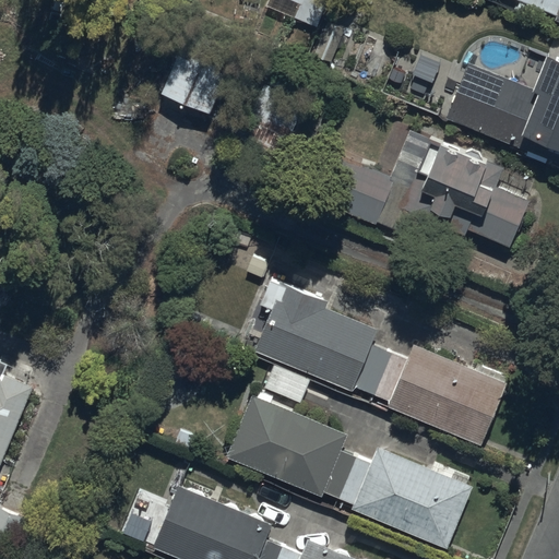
[(269,0),(266,7),(316,26),(326,0),(269,0)]
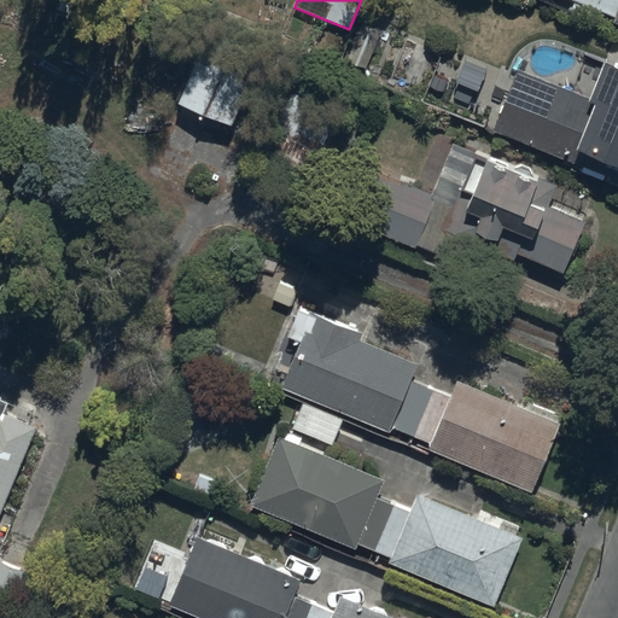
[(617,0),(570,0),(616,19),(616,21),(617,21),(617,0)]
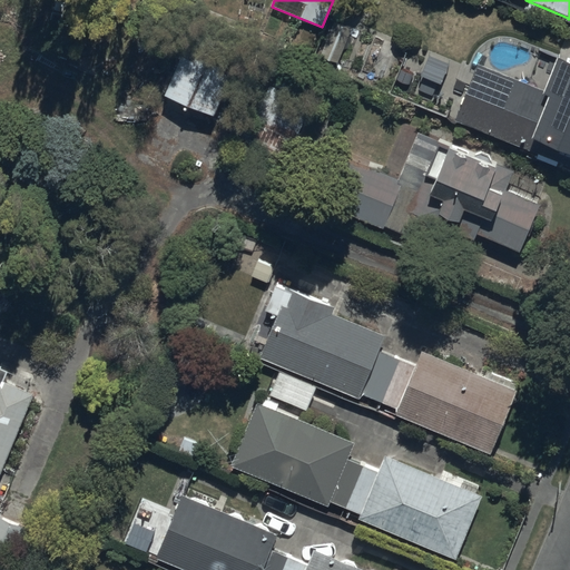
[(352,31),(334,23),(320,56),(337,64),(352,31)]
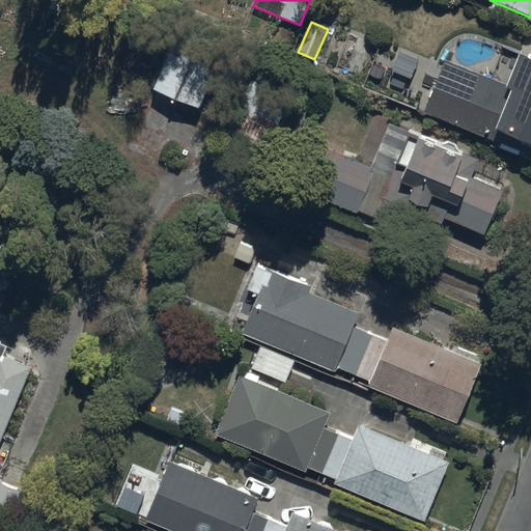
[(178,26),(150,87),(199,109),(227,48),(178,26)]
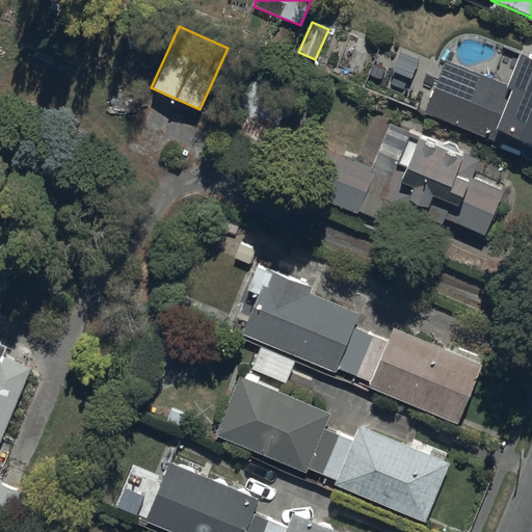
[(506,85),(446,60),(425,110),(531,154),(531,56),(521,52),(506,85)]
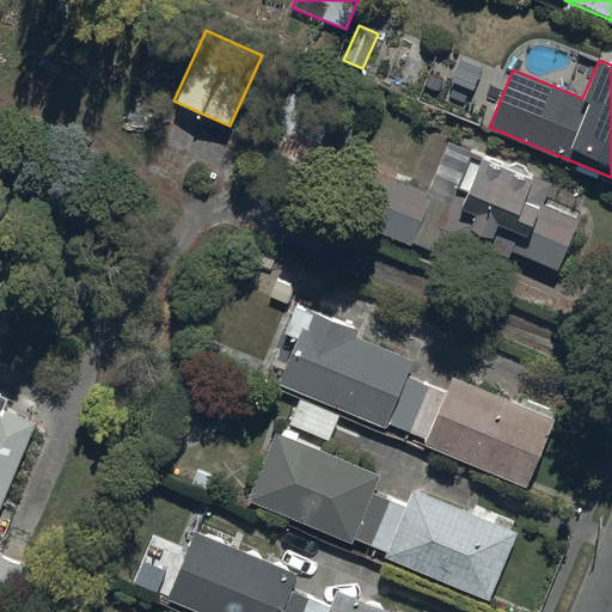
[(258,124),(250,146),(299,167),(308,146),(323,152),(338,114),(295,95),(279,134),(258,124)]
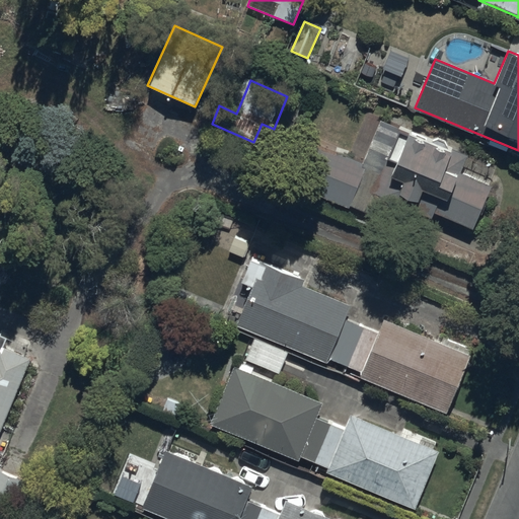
[(316,195),(382,222),(391,202),(433,219),(435,213),(473,229),(493,183),(462,170),(468,155),(382,120),(364,164),(335,152),(316,195)]
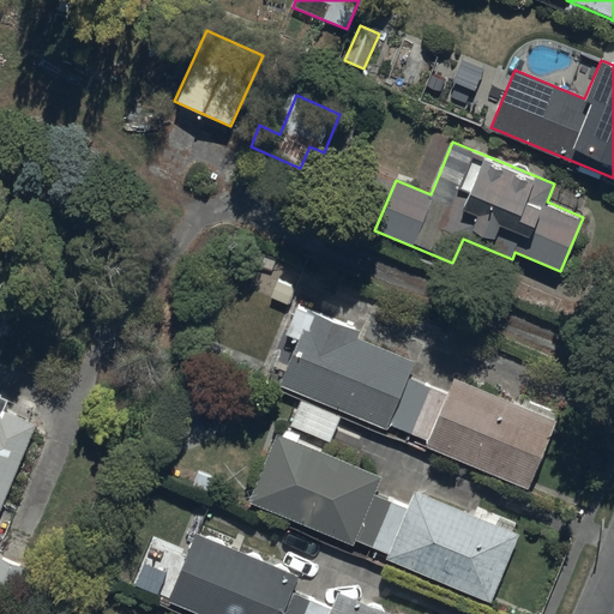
[(362,336),(299,311),(287,339),(301,345),(284,387),(386,428),(387,427),(431,444),(427,451),(530,493),(558,425),(452,381),(446,397),(410,381),(416,366),(360,343),(362,336)]
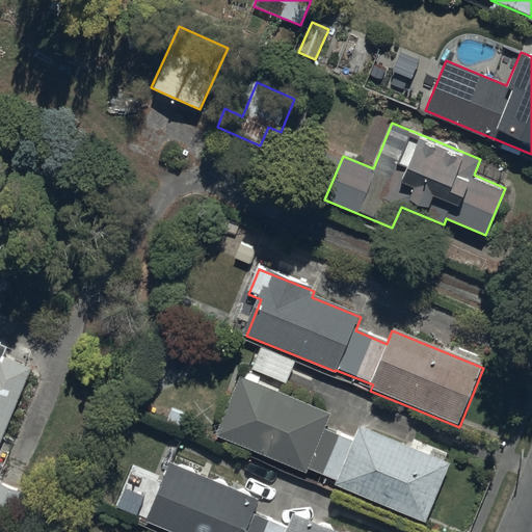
[(0,439),(29,369),(1,357),(4,349),(0,346),(0,439)]
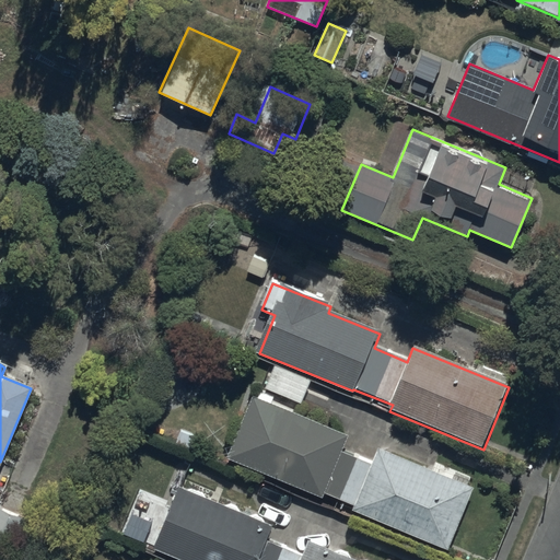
[(348,438),(252,398),(228,458),(323,498),(324,494),(354,508),(352,512),(446,551),(473,487),(377,447),(371,464),(341,453),(348,438)]
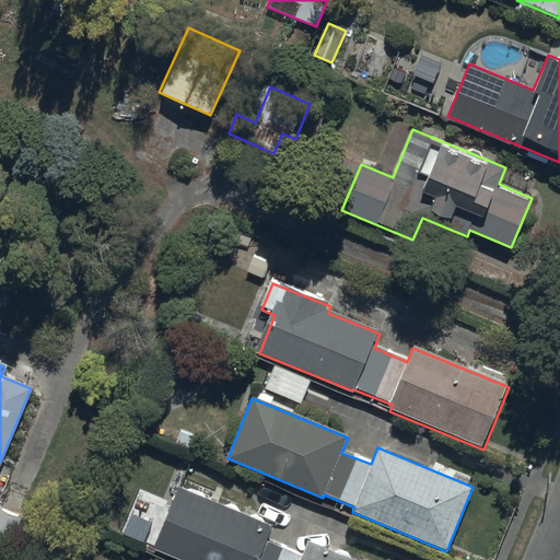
[(273,523),(177,485),(152,548),(181,559),(365,559),(308,538),(303,552),(267,538),(273,523)]
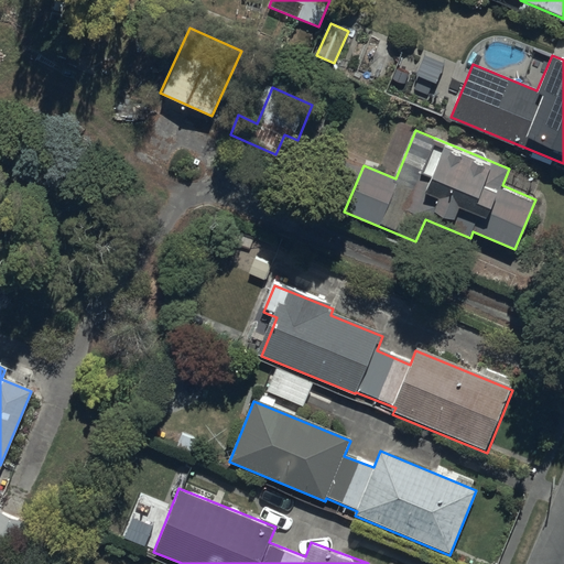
[(0,563),(9,563),(28,521),(0,509),(0,563)]
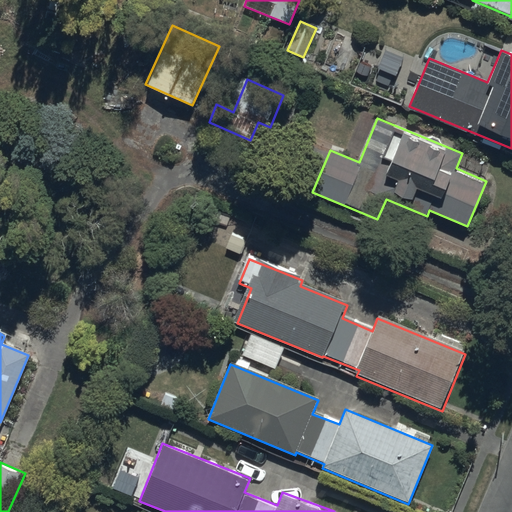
All buildings are outlined.
